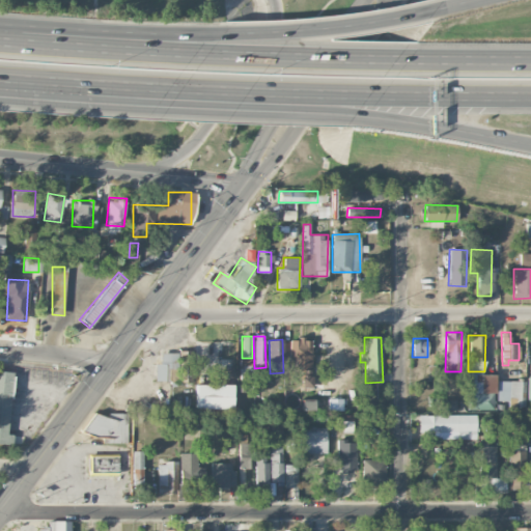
[(290,339),(289,369),(303,370),(303,387),(311,388),(312,340),(290,339)]
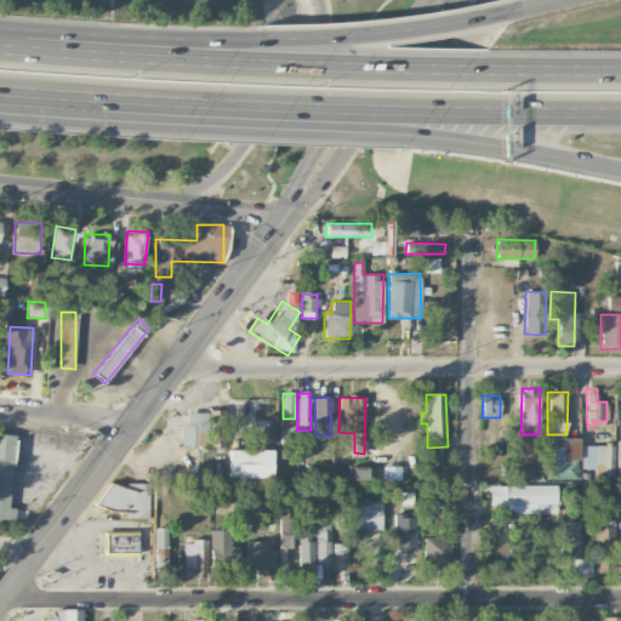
[(224,446),(223,410),(208,410),(209,446),(224,446)]
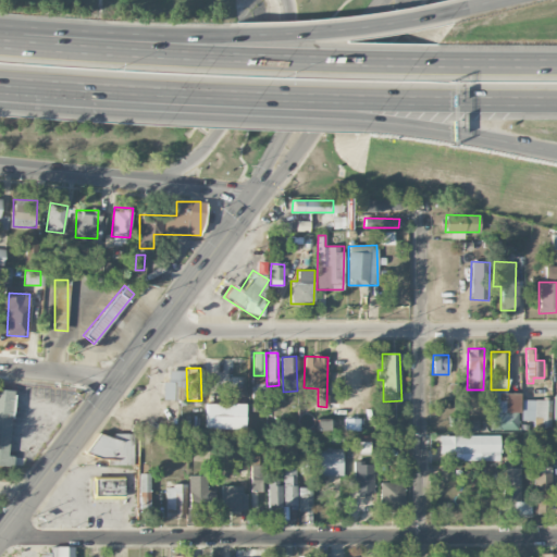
[(162,399),(175,399),(175,387),(186,387),(185,370),(166,371),(168,382),(162,382),(162,399)]
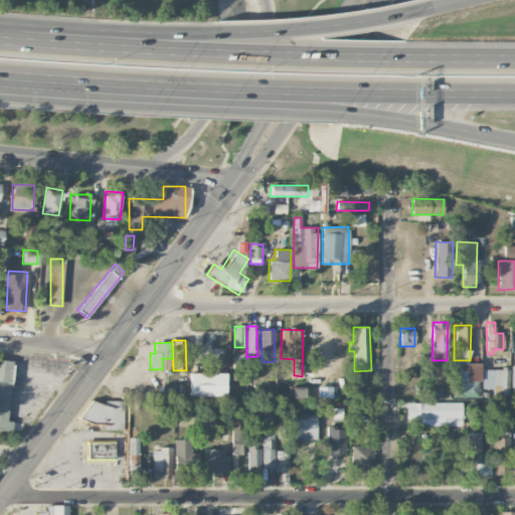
[(244,348),(232,348),(232,368),(244,369),(244,348)]
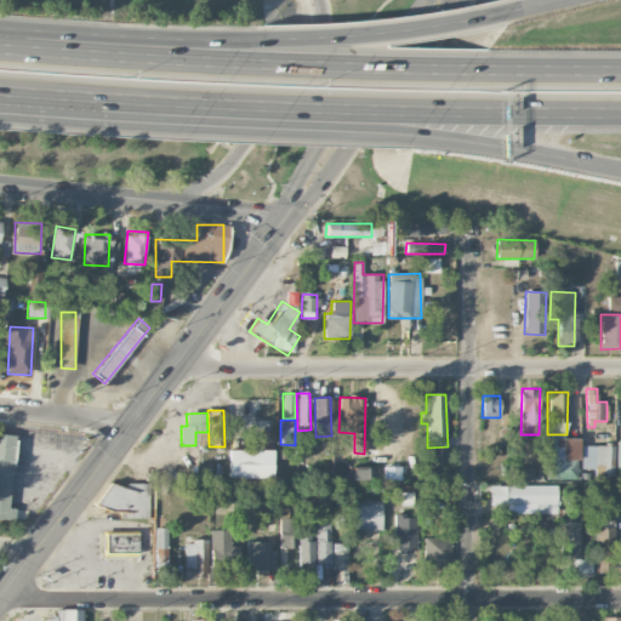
[(0,519),(13,520),(15,508),(9,508),(15,434),(0,433),(0,519)]
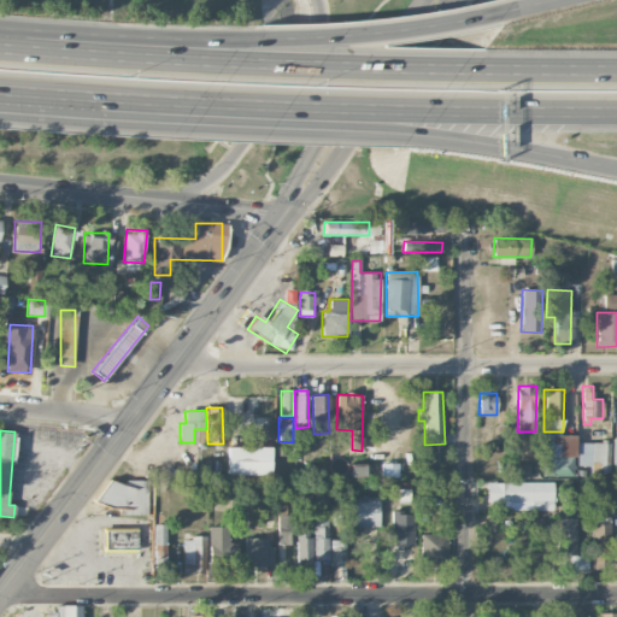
[(195,442),(205,442),(205,430),(195,430),(195,442)]
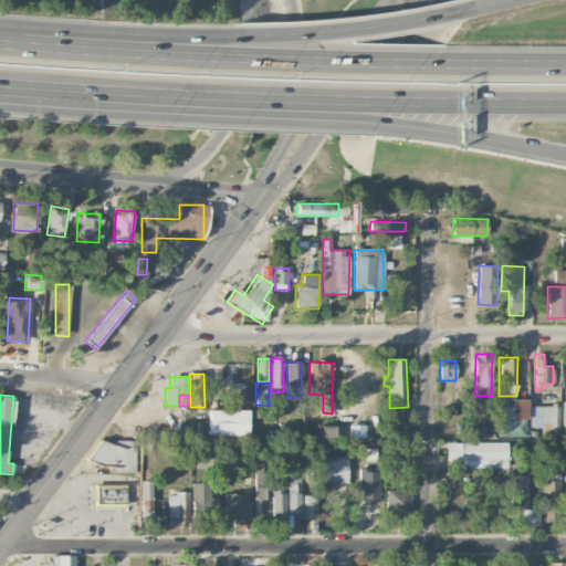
[(498,399),(496,436),(525,437),(526,400),(498,399)]
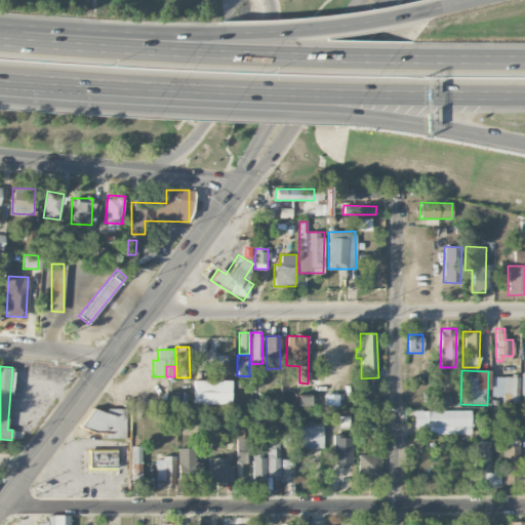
[(519,377),(491,376),(491,396),(503,397),(503,402),(519,402),(519,377)]
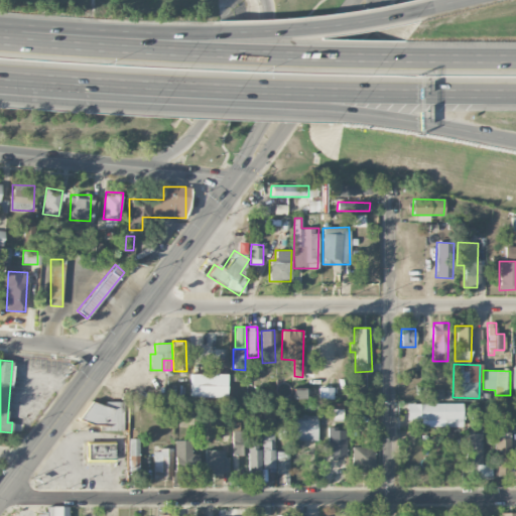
[(226,397),(226,374),(190,374),(190,398),(226,397)]
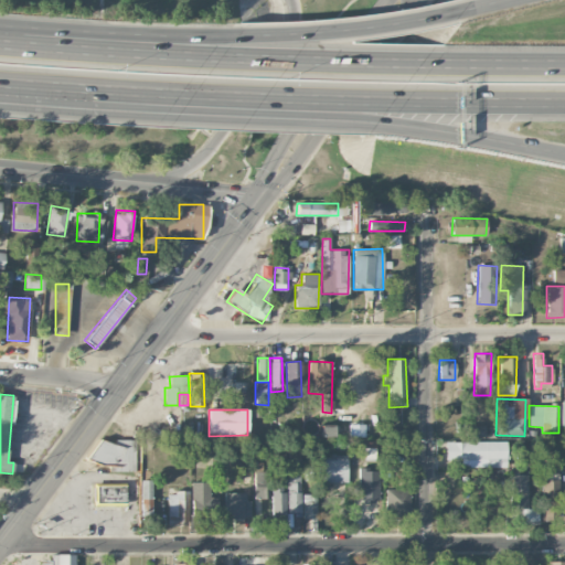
[(334,436),(334,425),(320,425),(320,437),(334,436)]
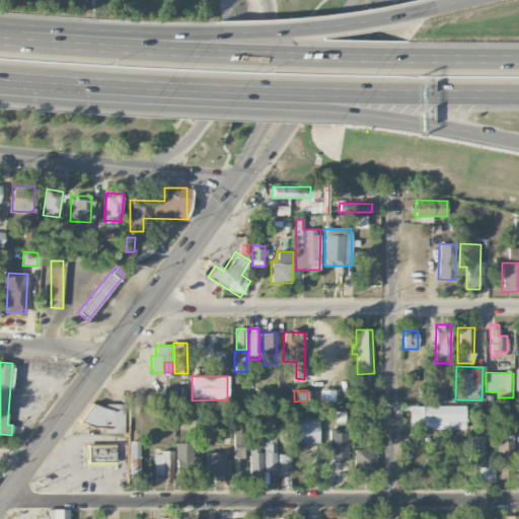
[(123,432),(124,403),(104,403),(104,405),(85,405),(85,426),(100,426),(100,432),(123,432)]
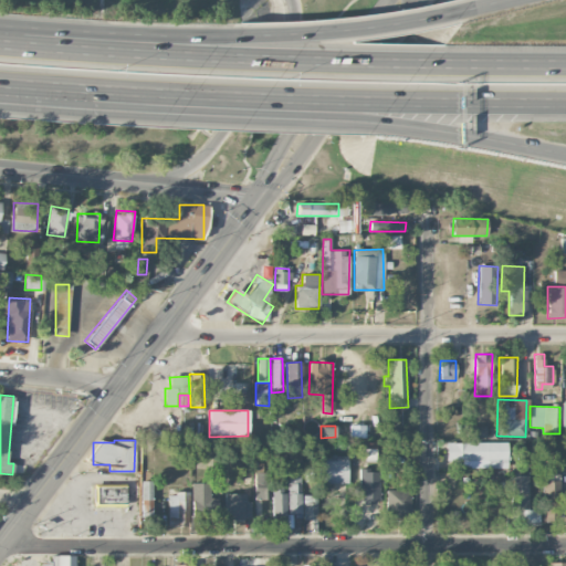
[(365,462),(375,462),(376,442),(365,442),(365,462)]
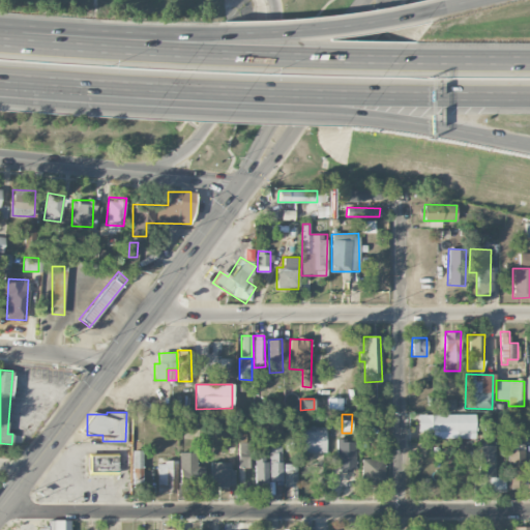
[(465,414),(417,414),(417,431),(457,432),(457,439),(474,439),(475,429),(465,429),(465,414)]
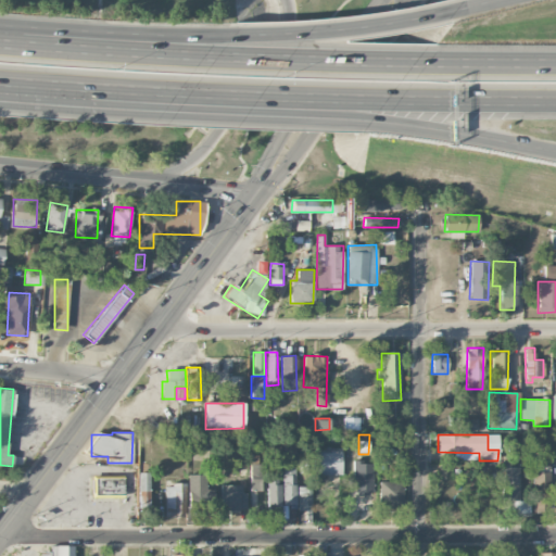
[(342,450),(315,449),(315,475),(341,475),(342,450)]
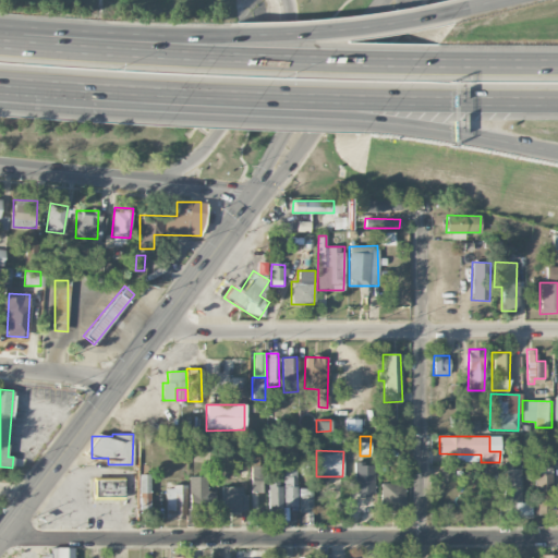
[(374,463),(352,464),(353,494),(374,493),(374,463)]
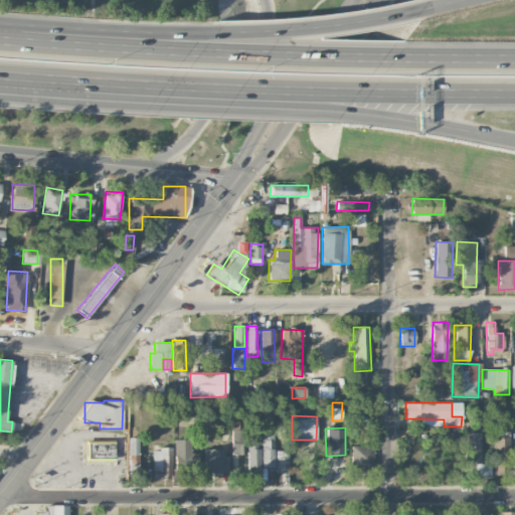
[(244,431),(232,431),(231,455),(242,455),(244,431)]
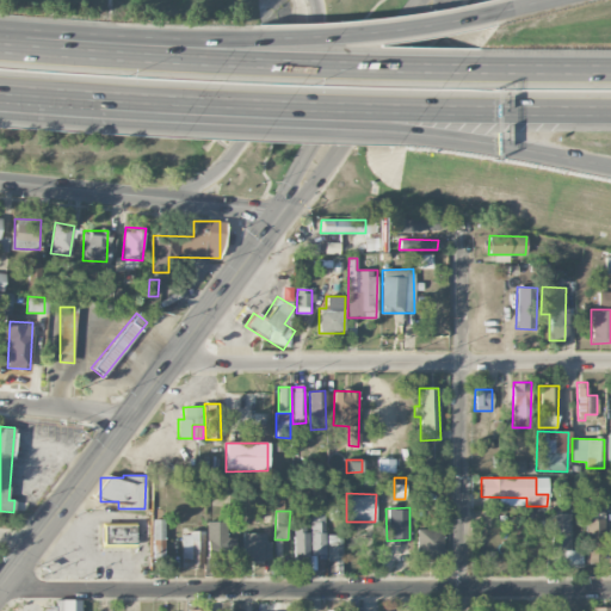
[(604,511),(586,512),(587,561),(605,561),(604,511)]
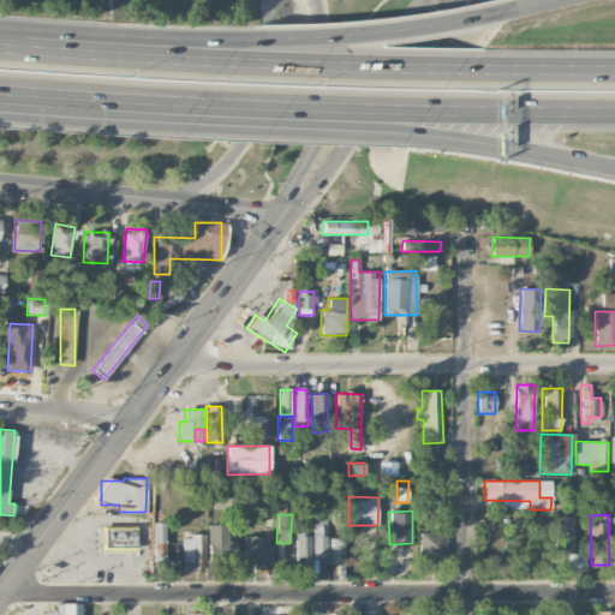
[(327,517),(310,518),(310,519),(296,520),(297,571),(318,569),(317,559),(328,557),(327,517)]
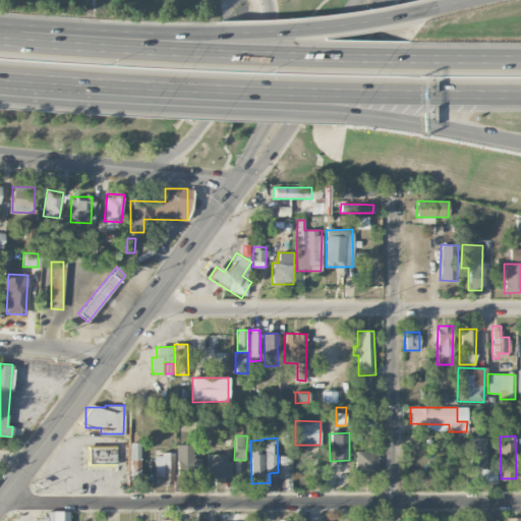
[(484,438),(473,438),(472,468),(486,468),(486,457),(484,457),(484,438)]
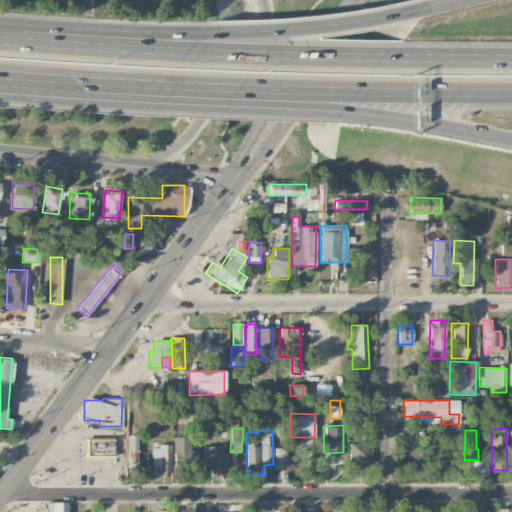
[(127,452),(137,452),(137,435),(128,435),(127,452)]
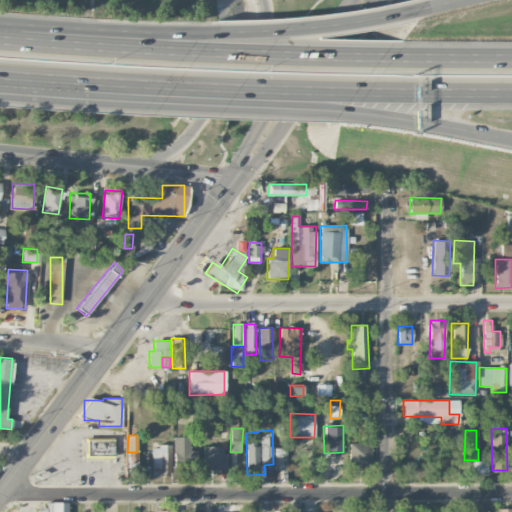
[(189,437),(173,437),(174,468),(198,467),(197,450),(190,450),(189,437)]
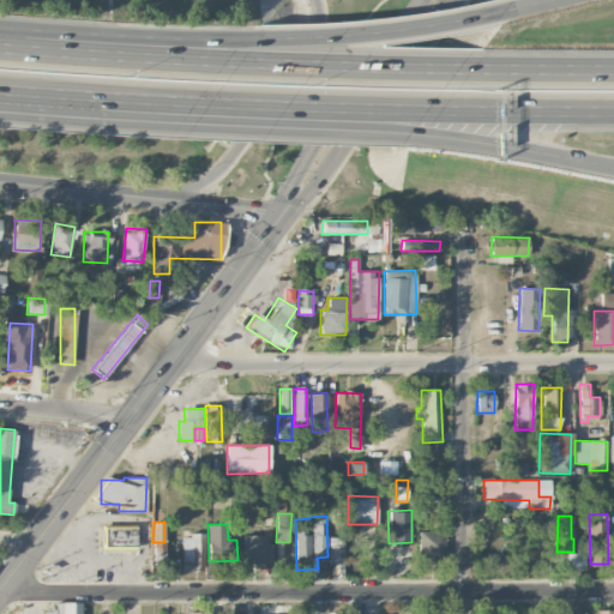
[(137,549),(137,525),(101,525),(102,549),(137,549)]
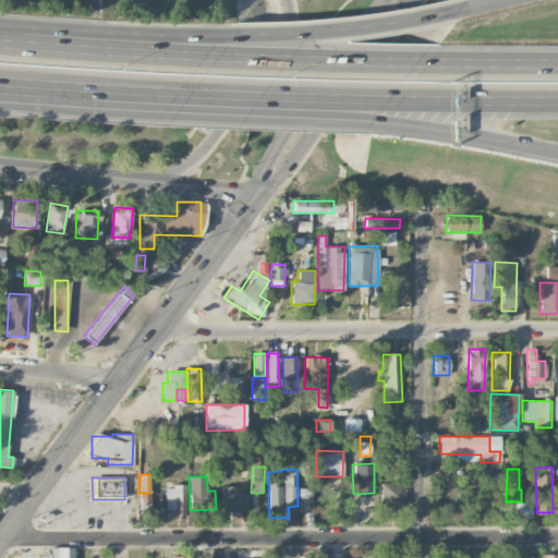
[(403,483),(381,482),(380,509),(402,510),(403,483)]
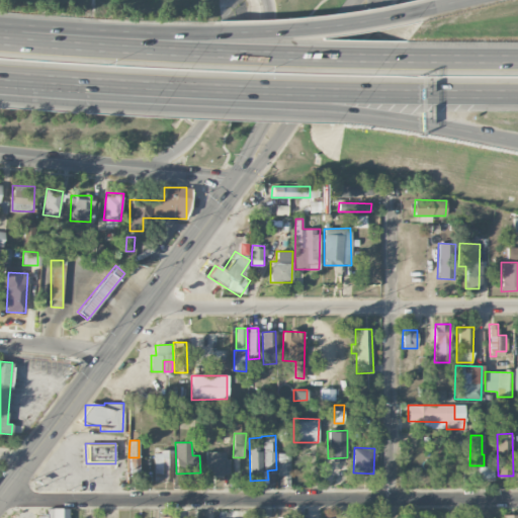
[(154,478),(172,478),(172,451),(154,450),(154,478)]
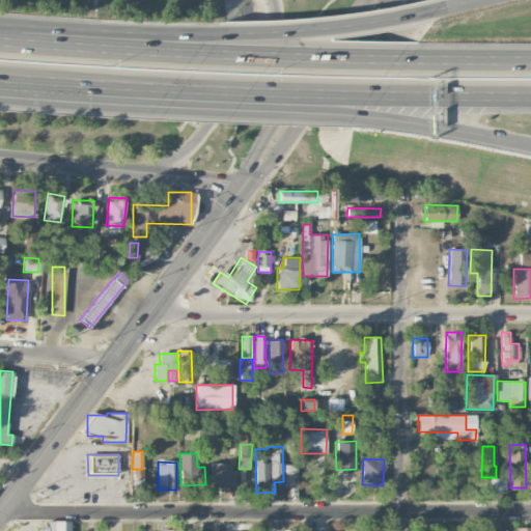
[(211,463),(212,487),(235,486),(235,471),(231,471),(231,463),(211,463)]
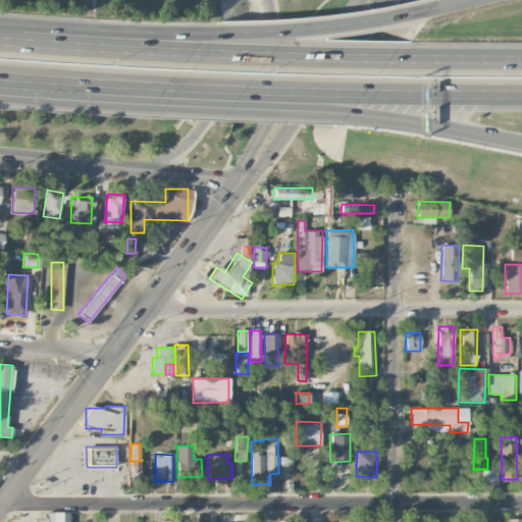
[(279,479),(293,479),(292,457),(279,457),(279,479)]
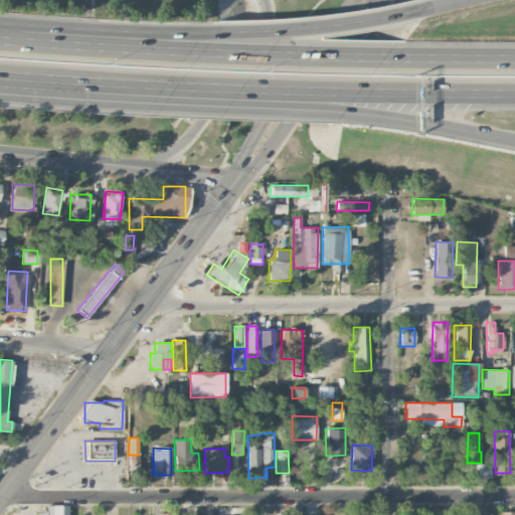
[(475,464),(474,478),(489,478),(490,464),(475,464)]
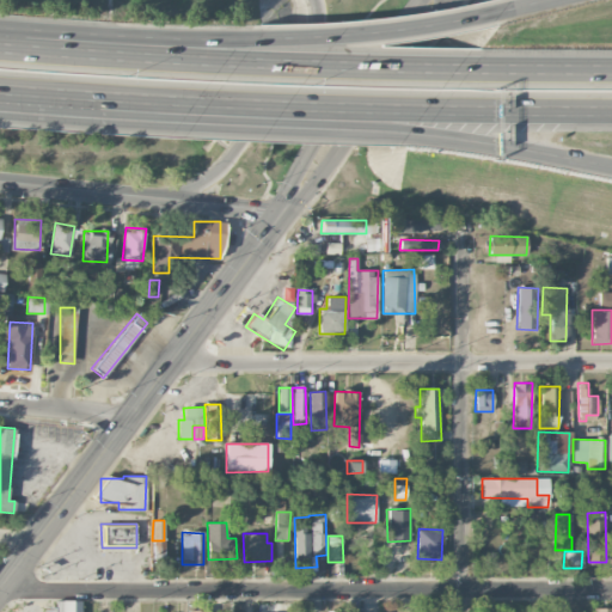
[(80,611),(81,601),(55,600),(55,609),(54,611),(80,611)]
